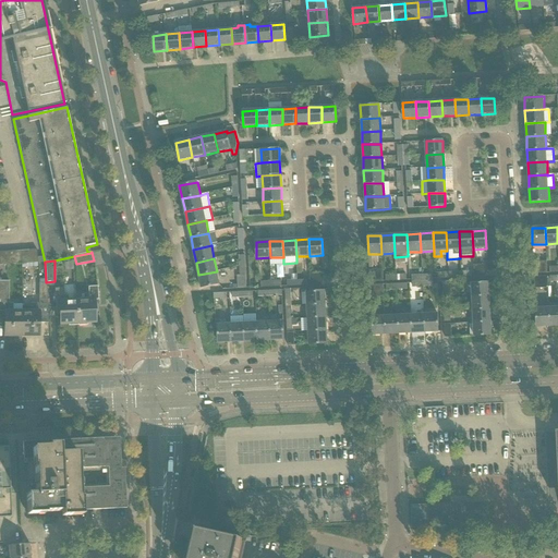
[(241,276),(237,276),(238,289),(246,288),(245,276),(245,266),(241,266),(240,266),(241,276)]
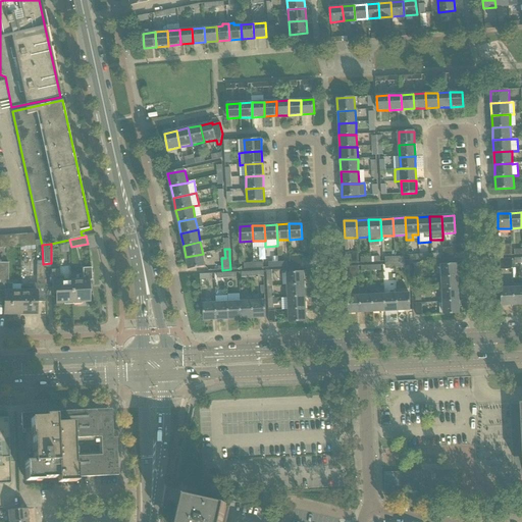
[(203,254),(186,257),(189,270),(205,266),(203,254)]
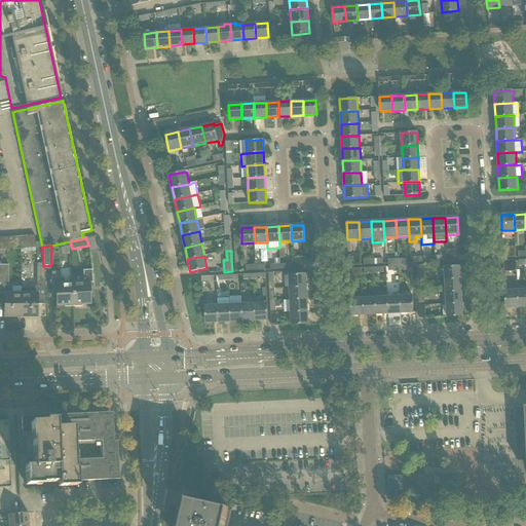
[(0,294),(4,295),(4,316),(21,316),(21,294),(12,294),(12,286),(8,286),(9,265),(0,264),(0,294)]
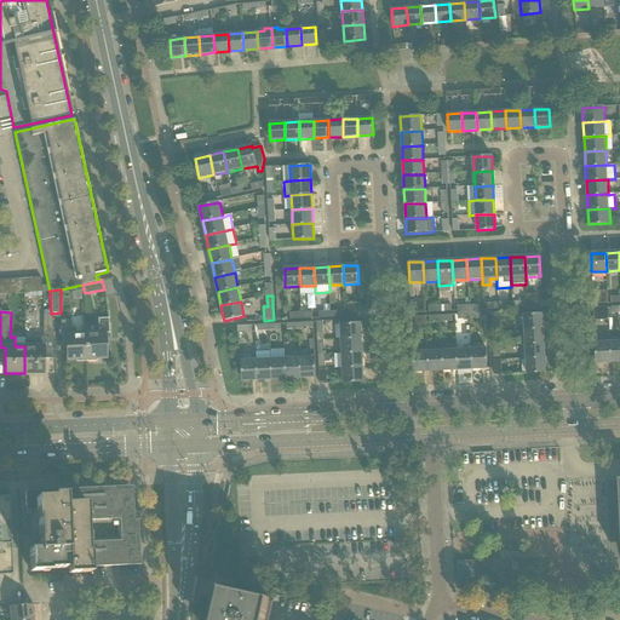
[(523,315),(524,329),(543,328),(541,314),(523,315)]
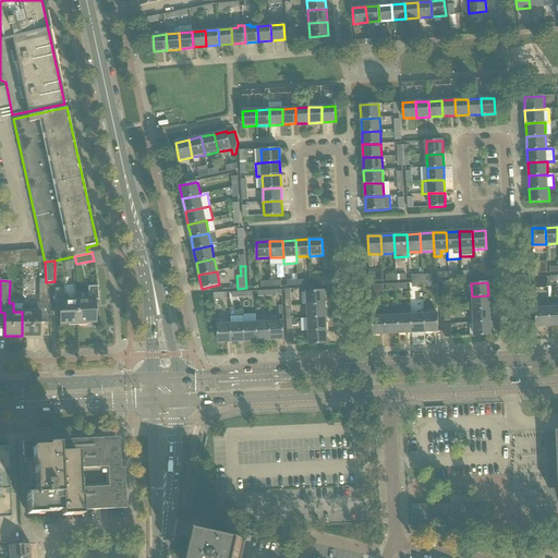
[(88,300),(76,301),(77,325),(87,325),(87,323),(95,323),(94,305),(98,305),(97,287),(88,288),(88,300)]
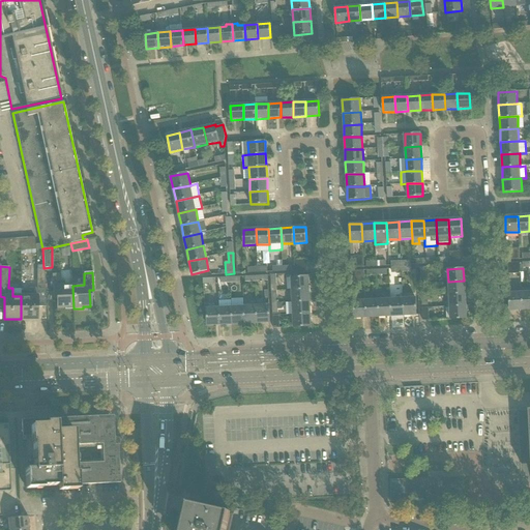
[(60,274),(52,274),(52,282),(53,292),(56,292),(57,308),(65,307),(65,310),(74,308),(72,286),(64,286),(64,281),(61,281),(60,274)]
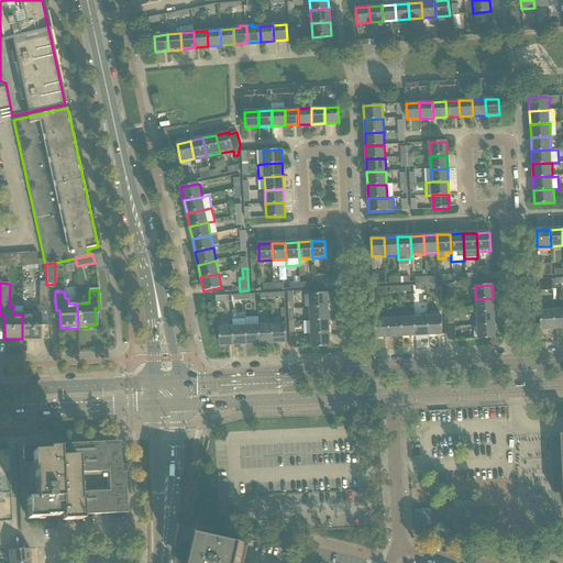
[(308,294),(309,308),(328,307),(327,293),(308,294)]
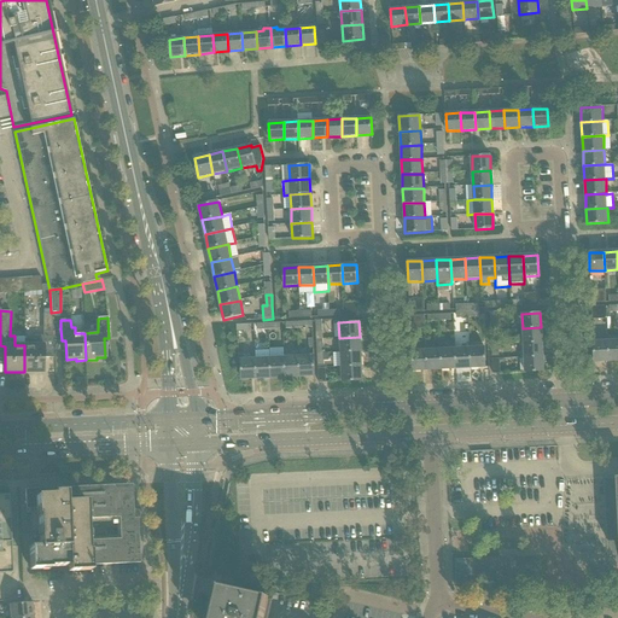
[(523,328),(524,343),(542,342),(541,327),(523,328)]
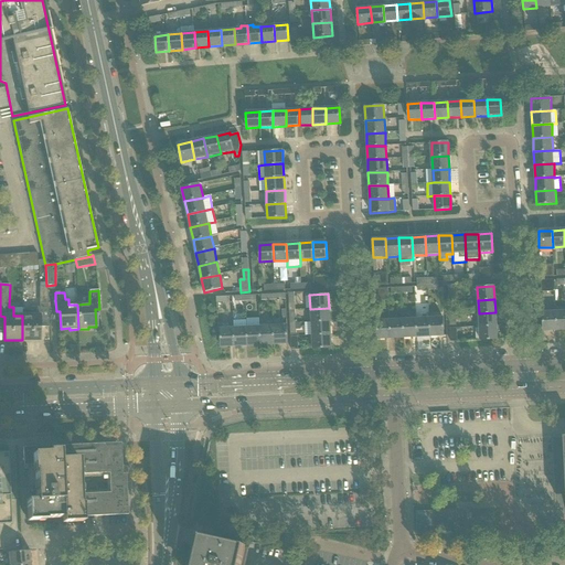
[(32,316),(22,316),(22,340),(40,340),(40,329),(40,328),(49,327),(48,304),(40,304),(40,307),(32,307),(32,316)]
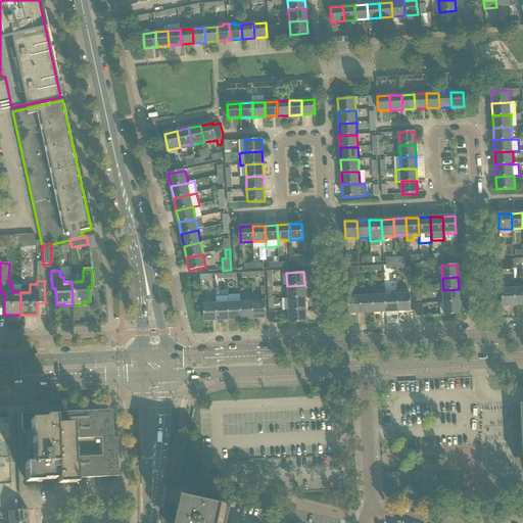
[(287,286),(288,298),(305,297),(304,285),(287,286)]
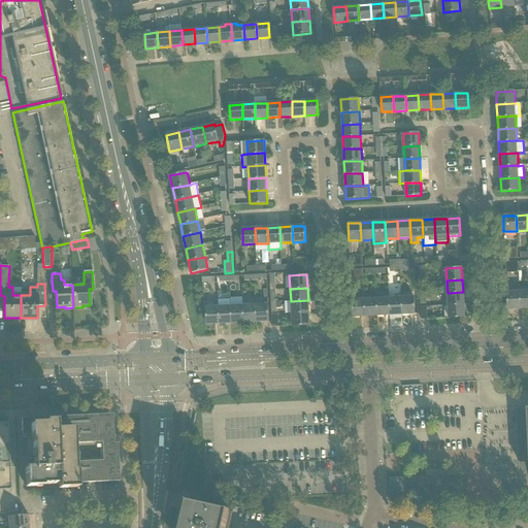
[(520,308),(520,291),(506,292),(507,309),(520,308)]
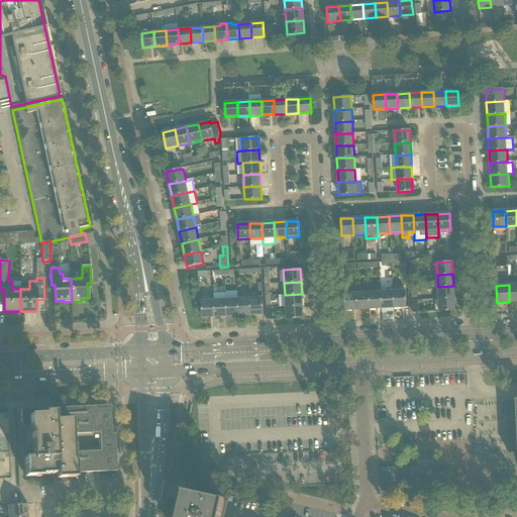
[(438,287),(438,299),(453,298),(453,286),(438,287)]
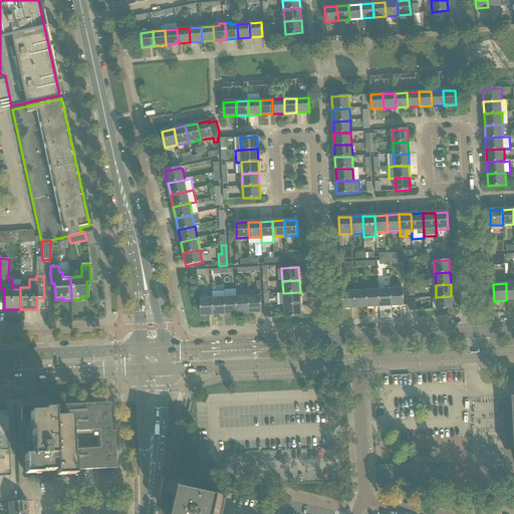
[(403,288),(391,289),(392,306),(404,305),(403,288)]
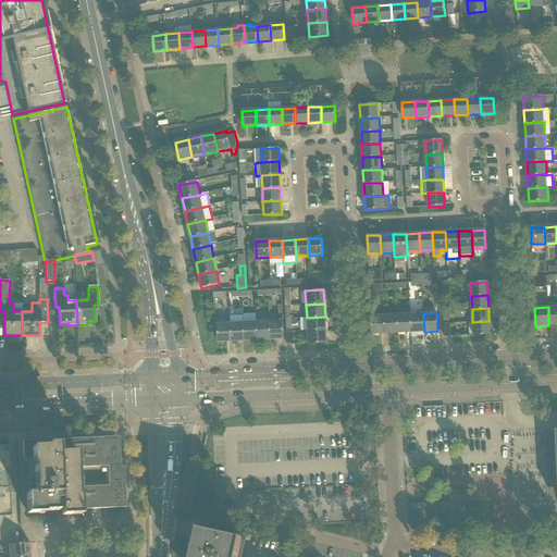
[(423,313),(410,314),(411,332),(424,332),(423,313)]
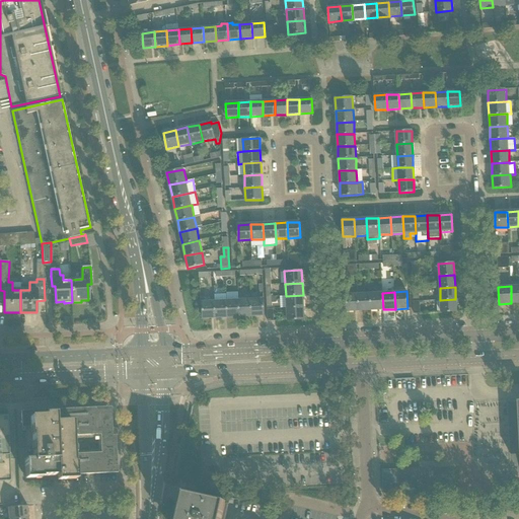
[(370,293),(358,294),(359,310),(371,310),(370,293)]
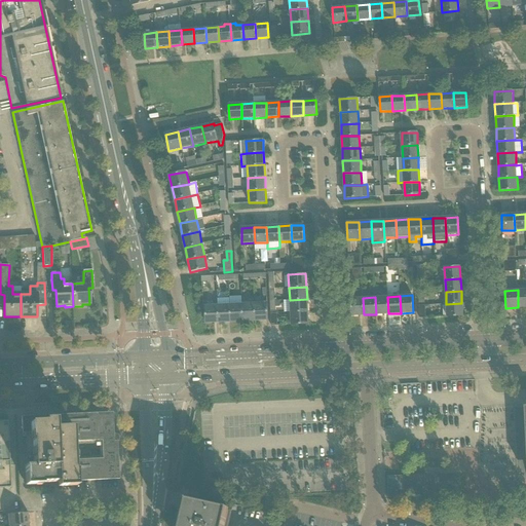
[(387,297),(375,297),(376,314),(388,313),(387,297)]
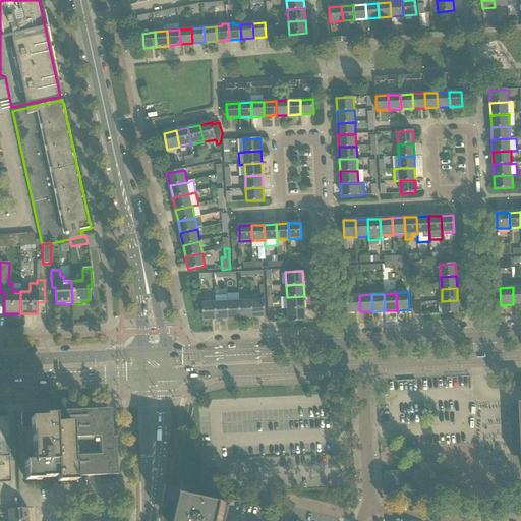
[(227,295),(215,296),(216,302),(215,302),(216,320),(228,319),(227,302),(227,295)]
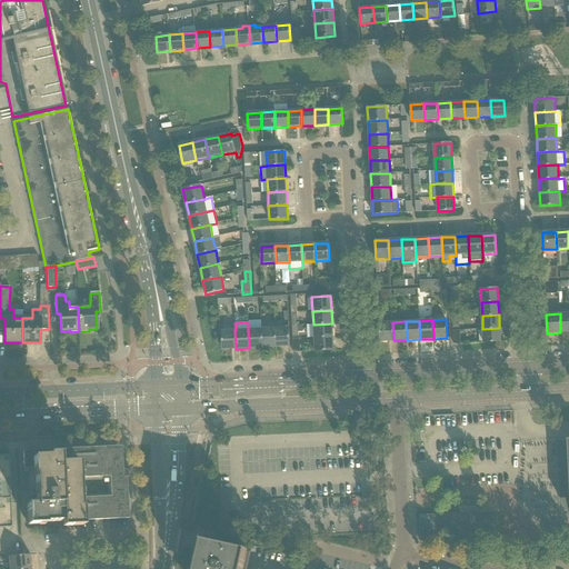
[(393,340),(392,322),(379,323),(379,341),(393,340)]
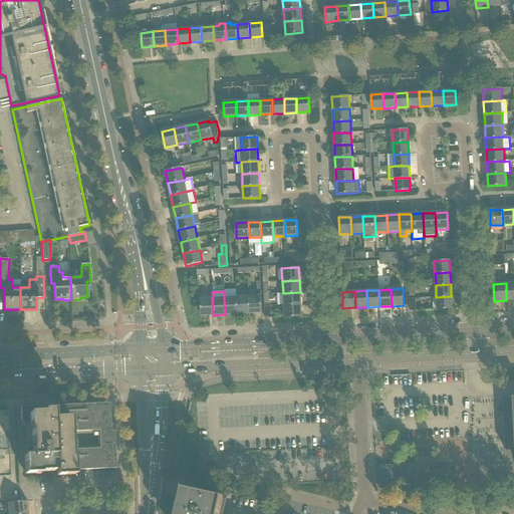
[(283,293),(283,305),(300,304),(300,292),(283,293)]
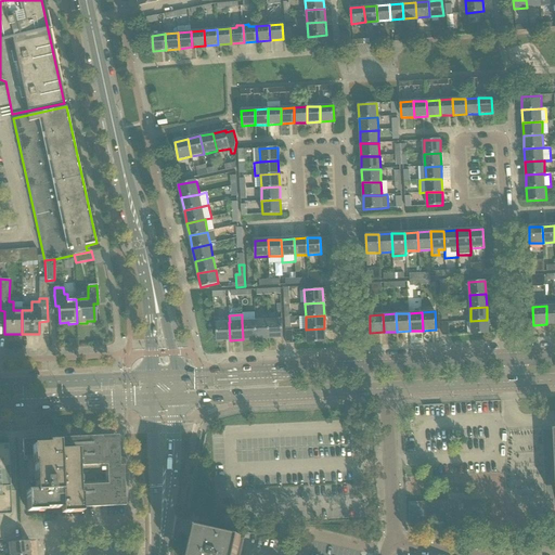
[(268,320),(255,321),(256,339),(269,338),(268,320)]
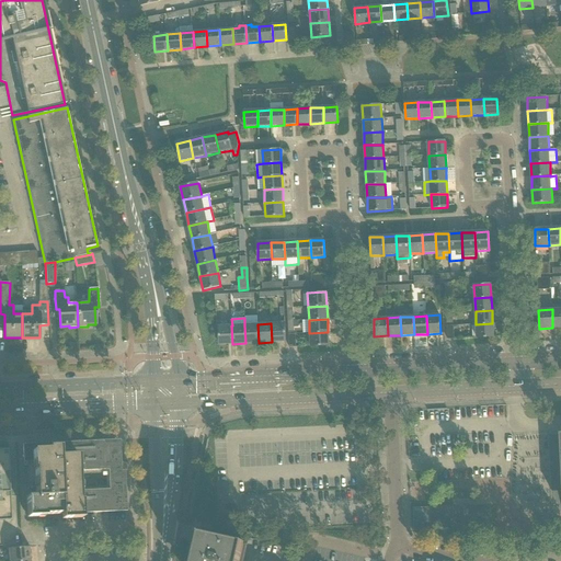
[(285,323),(271,323),(272,342),(286,341),(285,323)]
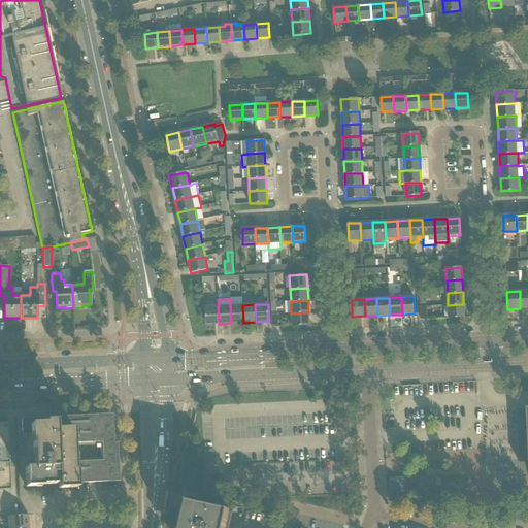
[(463,304),(448,305),(449,318),(464,318),(463,304)]
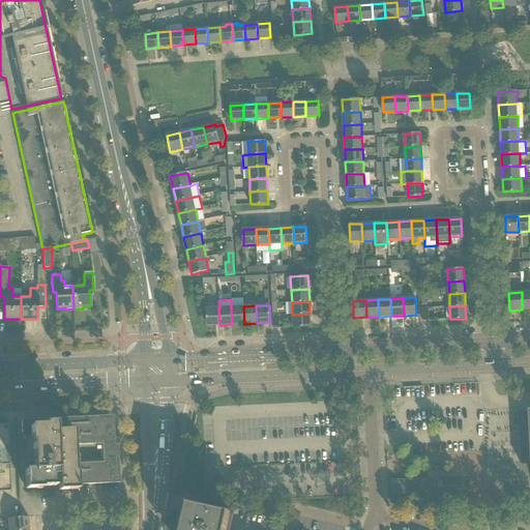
[(243,306),(231,307),(232,324),(244,324),(243,306)]
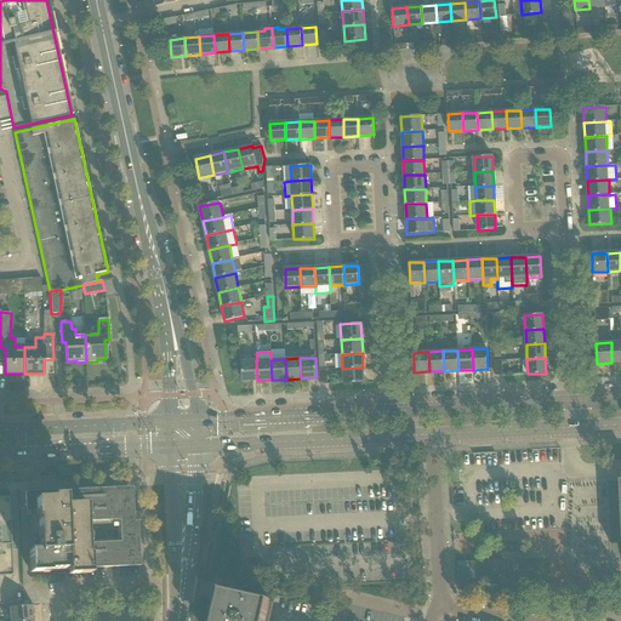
[(257,381),(256,360),(241,362),(243,381),(257,381)]
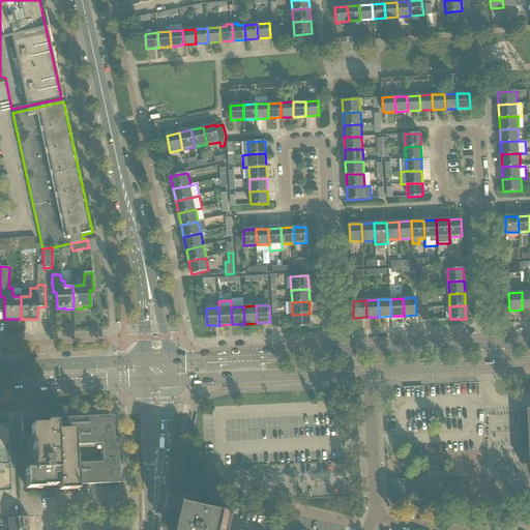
[(310,314),(292,315),(293,327),(311,326),(310,314)]
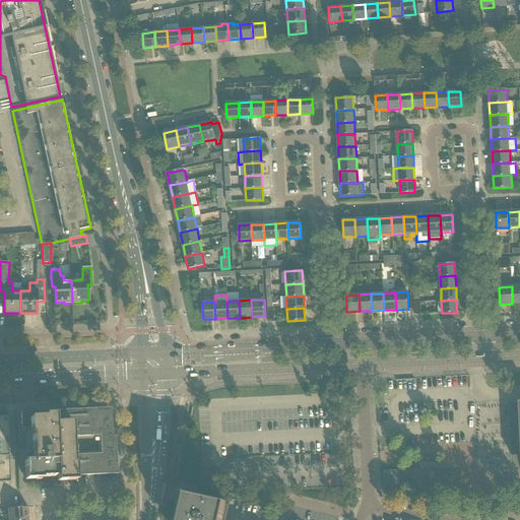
[(111,408),(21,412),(21,429),(24,429),(55,427),(55,424),(73,423),(73,437),(101,436),(102,454),(74,455),(75,476),(87,475),(93,475),(116,474),(118,474),(116,438),(116,436),(113,437),(111,408)]
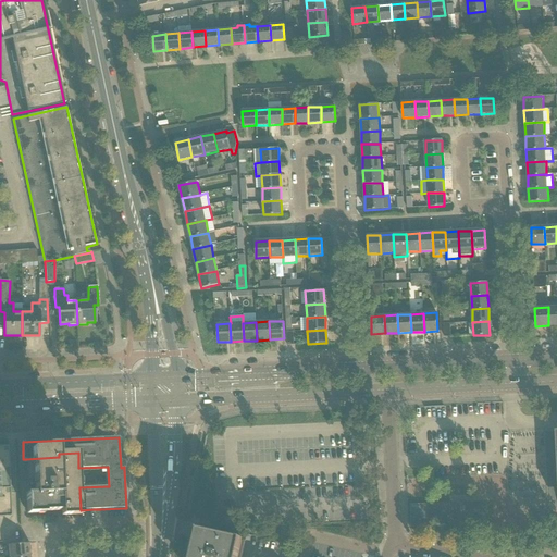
[(0,516),(11,516),(8,446),(0,446),(0,516)]
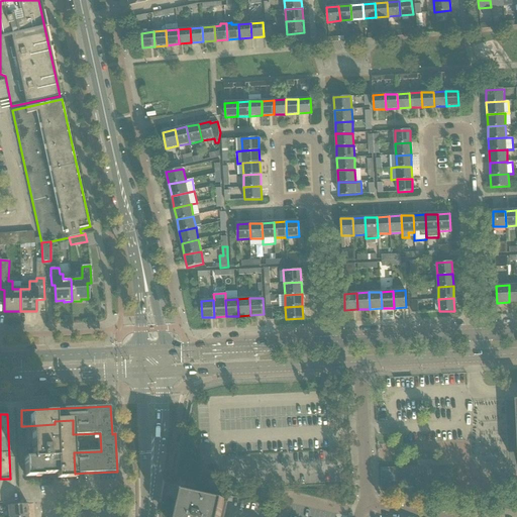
[(55,424),(24,426),(26,458),(24,458),(25,476),(25,477),(41,477),(41,475),(57,475),(57,479),(75,478),(75,474),(74,452),(73,434),(73,420),(55,421),(55,424)]
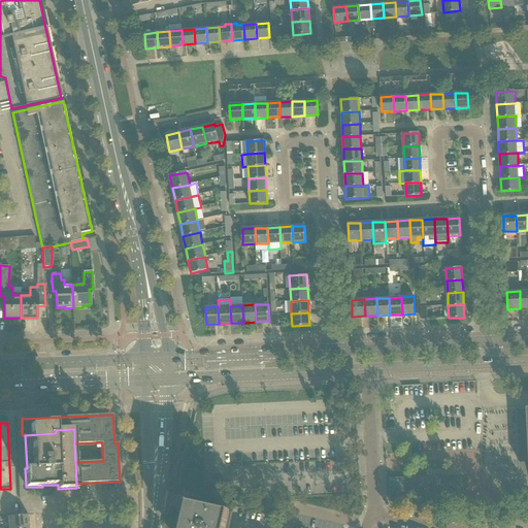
[(225,527),(230,509),(189,500),(188,501),(189,501),(186,514),(182,527),(225,527)]
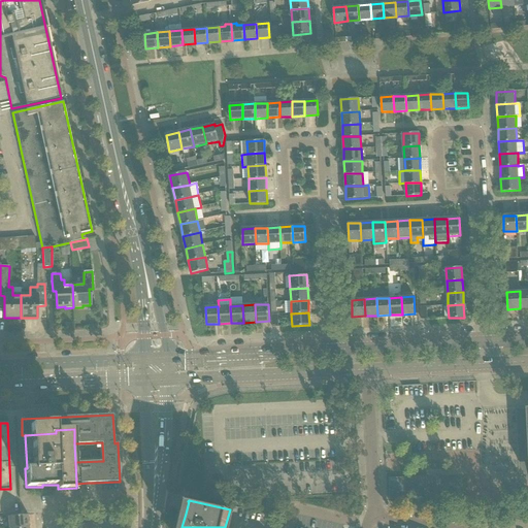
[(8,522),(8,527),(12,527),(29,527),(29,526),(28,527),(28,523),(29,523),(29,522),(28,522),(27,516),(28,515),(7,517),(8,517),(8,521),(7,521),(7,522),(8,522)]
